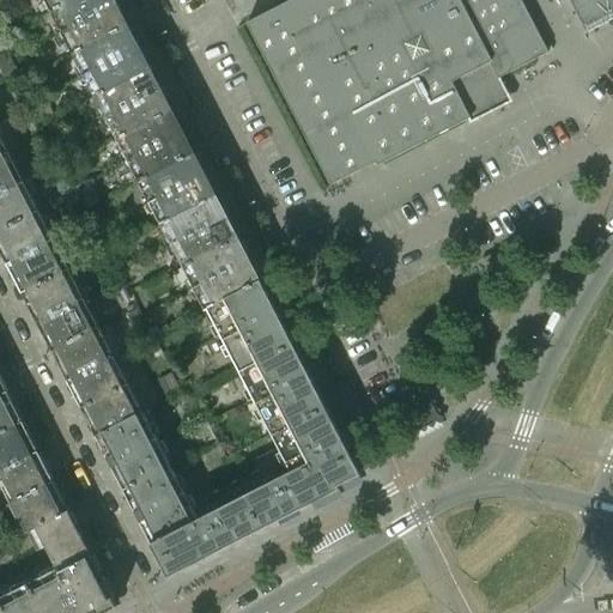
[(46,0),(52,10),(71,0),(46,0)]
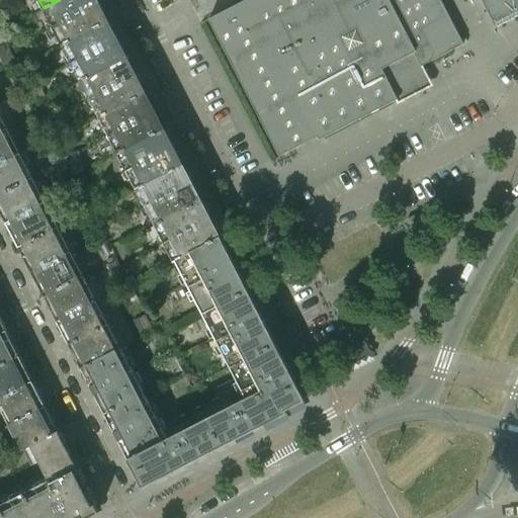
[(54,27),(98,5),(96,0),(60,0),(44,8),(54,27)]
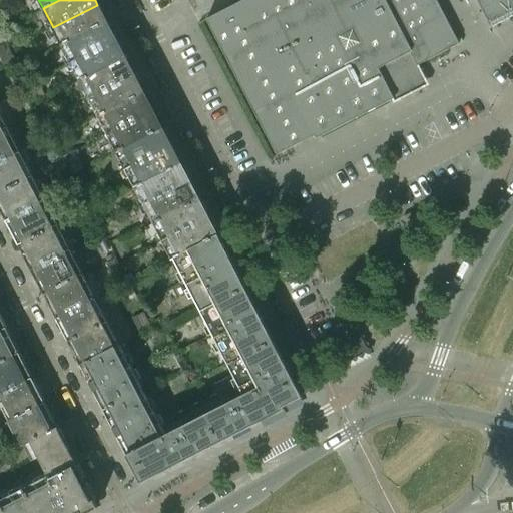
[(459,44),(436,0),(240,0),(206,18),(277,154),(315,135),(316,138),(394,98),(393,97),(400,93),(392,78),(459,44)]
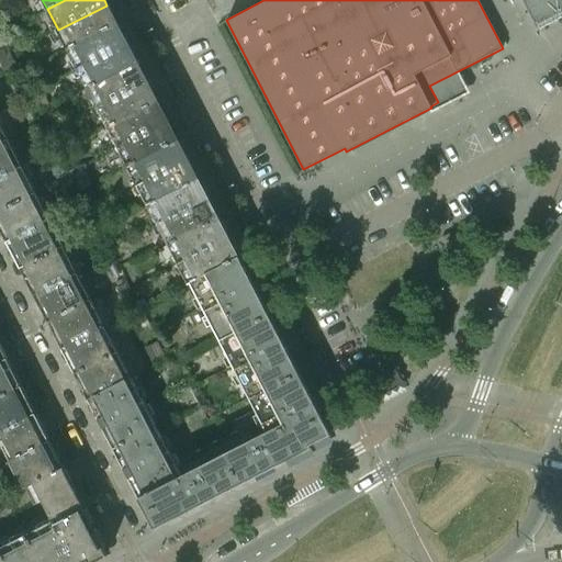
[(561,12),(561,0),(521,0),(536,26),(561,12)]
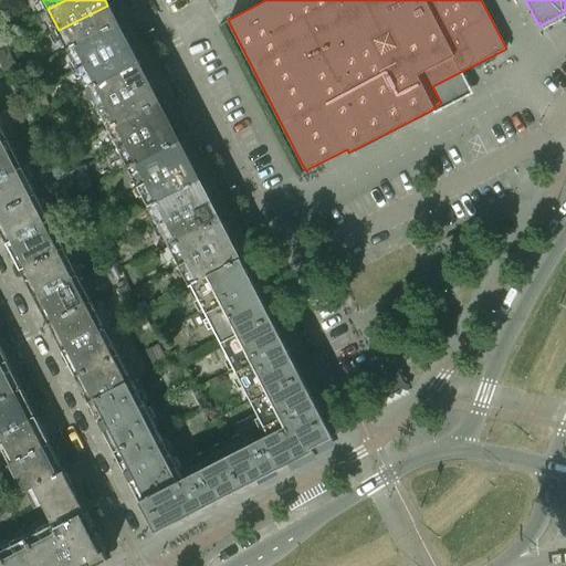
[(69,49),(117,23),(107,6),(59,30),(69,49)]
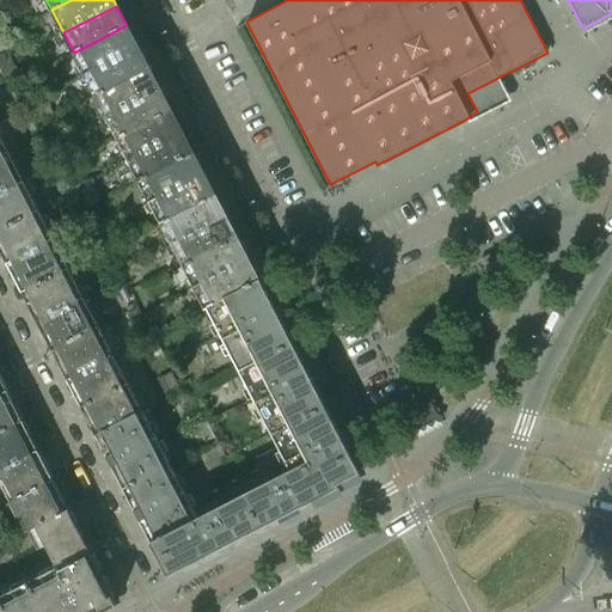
[(85,73),(138,46),(127,25),(74,53),(85,73)]
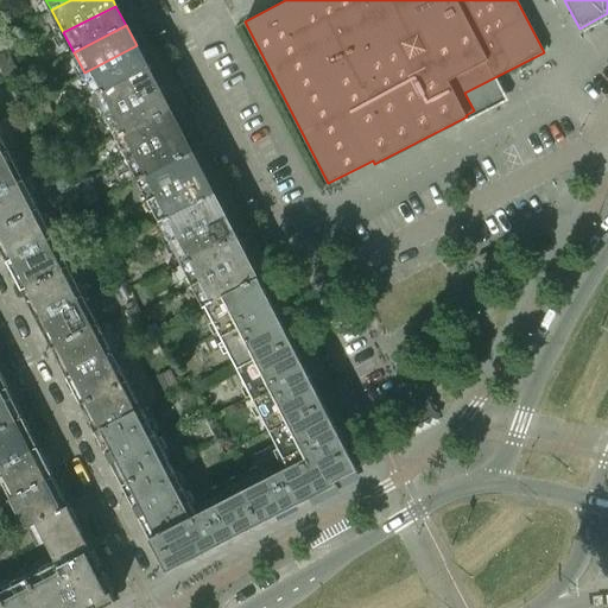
[(95,95),(147,68),(137,45),(84,73),(95,95)]
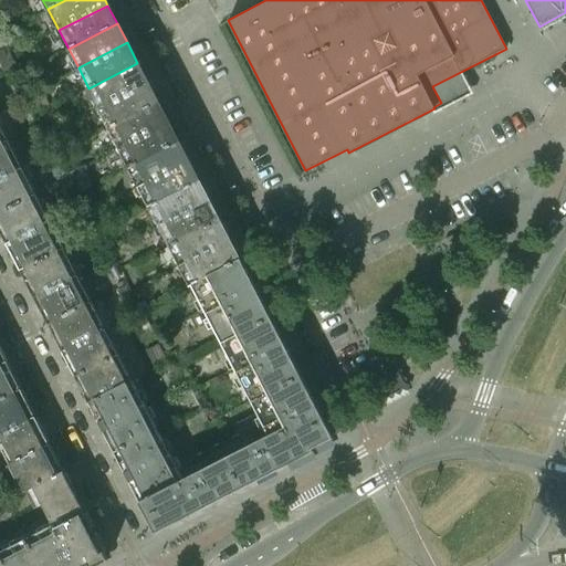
[(30,66),(23,53),(11,59),(18,72),(30,66)]
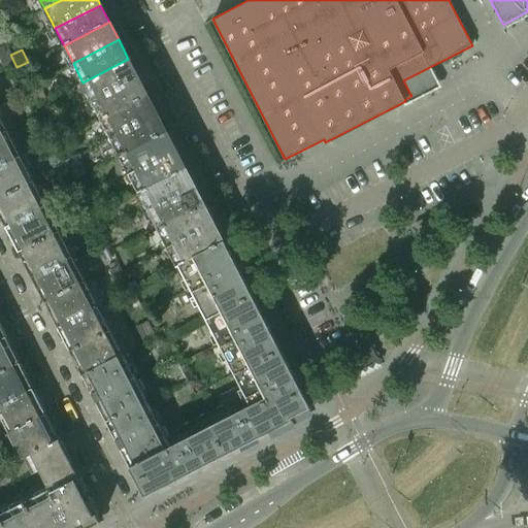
[(92,100),(137,77),(128,59),(83,83),(92,100)]
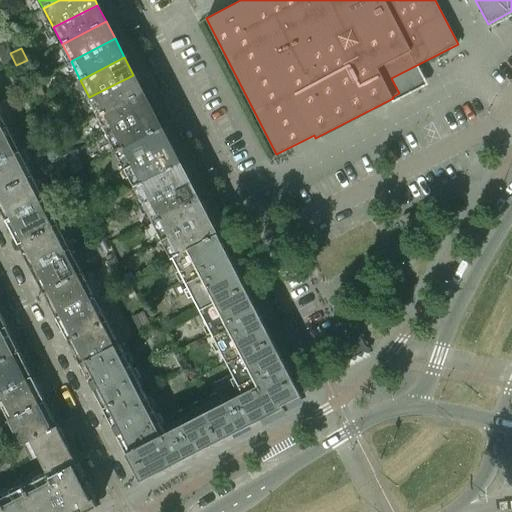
[(98,114),(142,92),(133,75),(89,97),(98,114)]
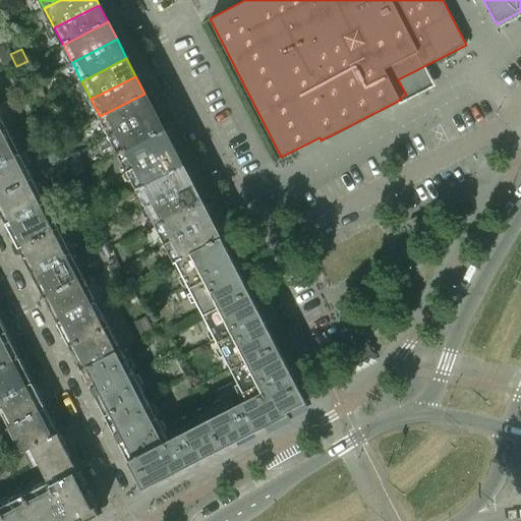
[(109,135),(154,112),(145,94),(100,116),(109,135)]
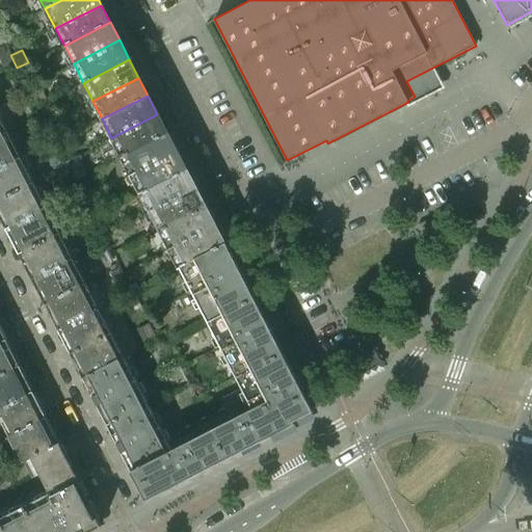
[(121,156),(167,132),(157,114),(111,138),(121,156)]
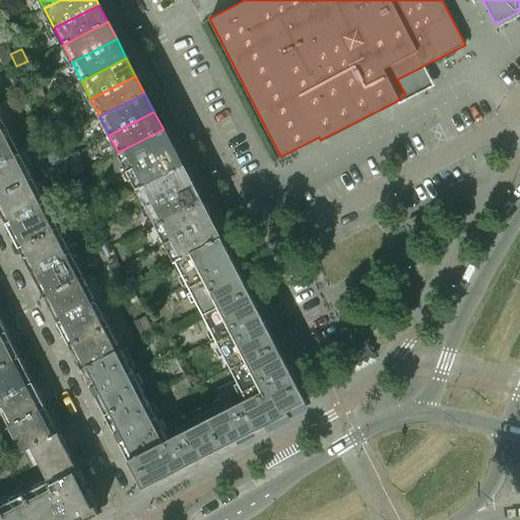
[(0,161),(19,151),(7,127),(0,130),(0,161)]
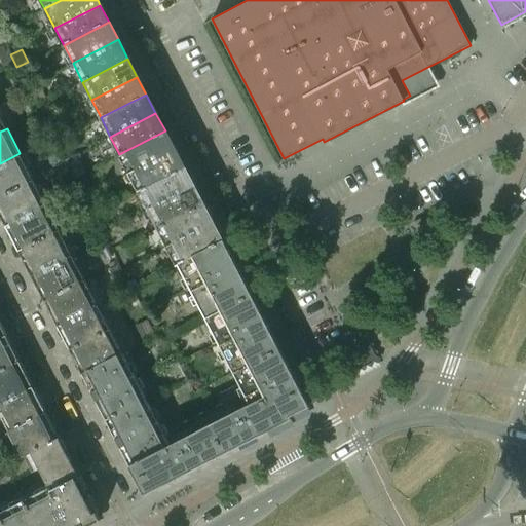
[(129,173),(175,149),(165,130),(119,154),(129,173)]
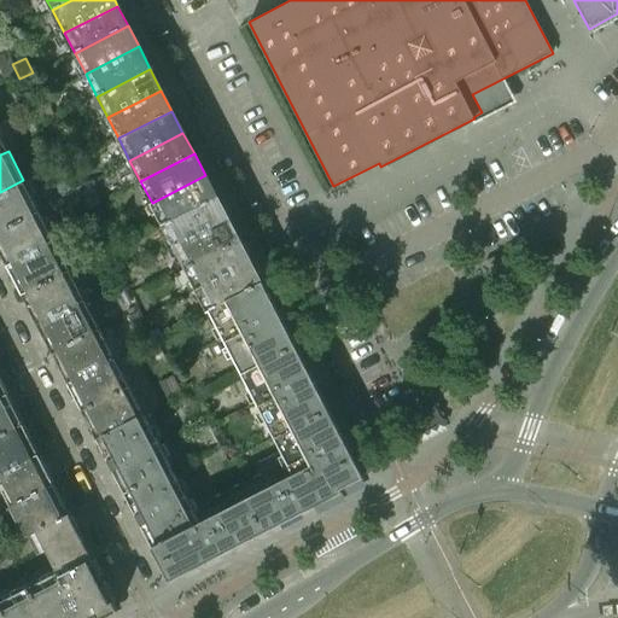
[(163,225),(216,197),(205,175),(152,203),(163,225)]
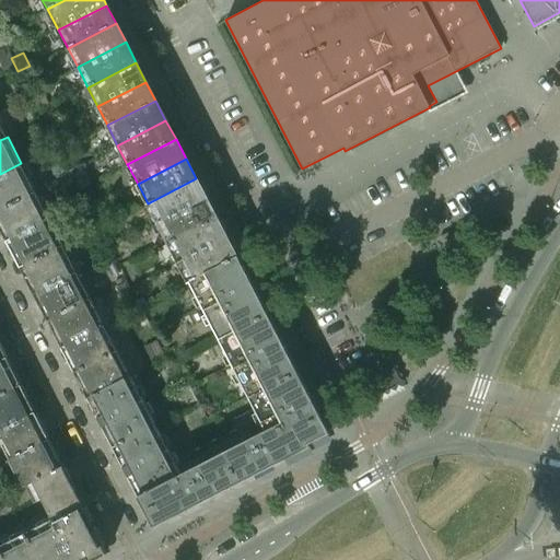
[(0,207),(35,190),(21,163),(0,174),(0,207)]
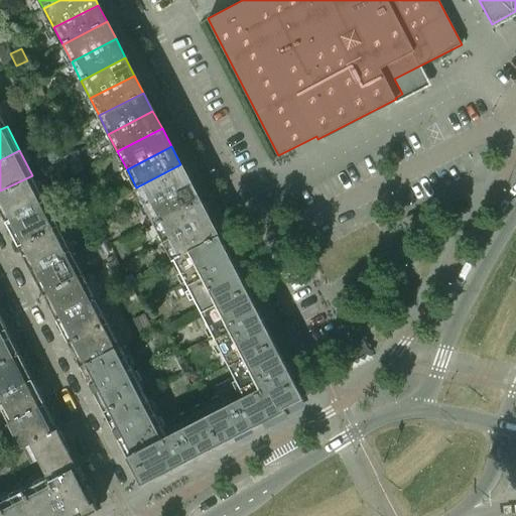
[(145,206),(189,182),(180,164),(136,187),(145,206)]
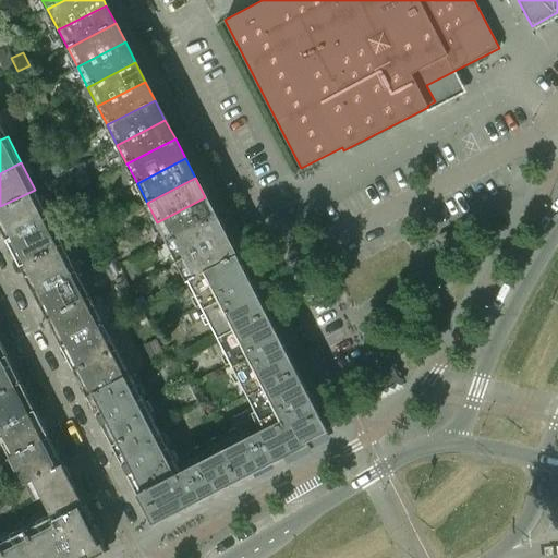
[(49,216),(35,190),(0,206),(0,228),(5,238),(49,216)]
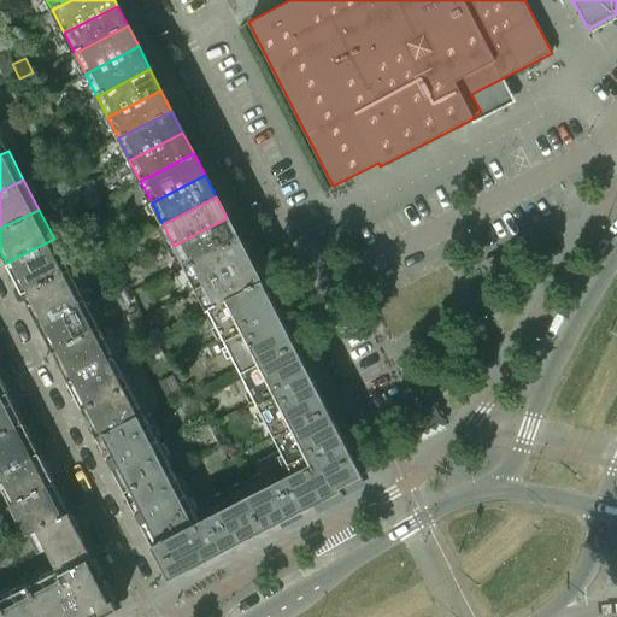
[(184,268),(238,240),(227,218),(174,246),(184,268)]
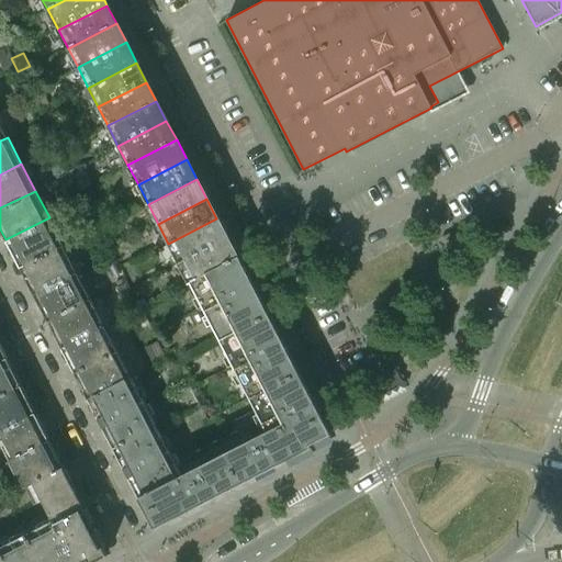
[(63,245),(49,218),(49,217),(6,239),(19,267),(63,245)]
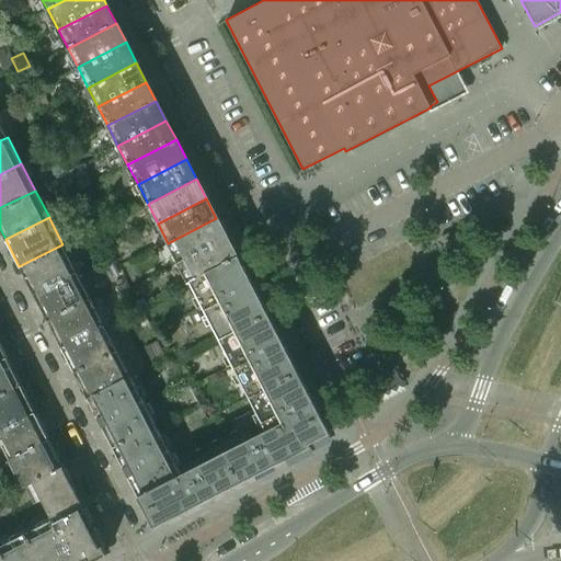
[(178,262),(226,237),(216,218),(168,243),(178,262)]
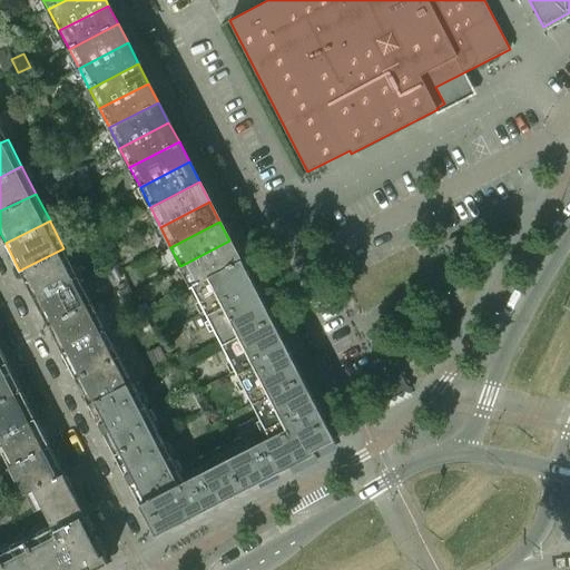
[(190,286),(193,285),(241,261),(229,241),(180,266),(190,286)]
